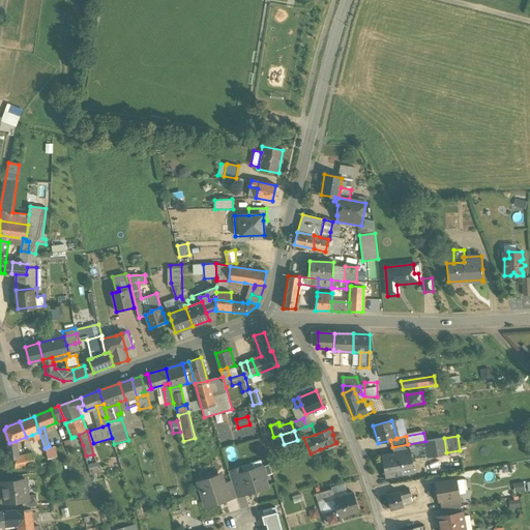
[(79,447),(74,437),(71,438),(63,441),(67,452),(79,447)]
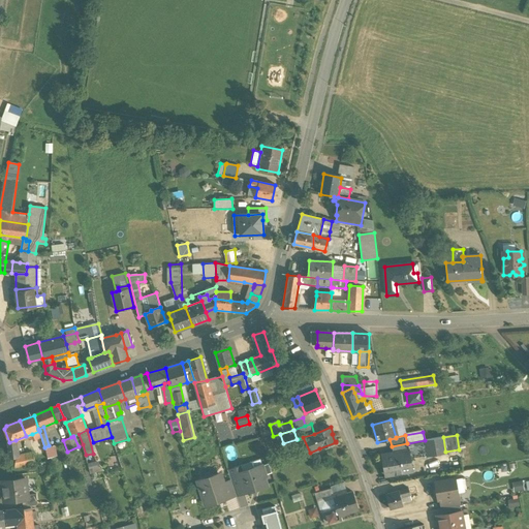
[(303,437),(298,439),(304,455),(310,453),(303,437)]
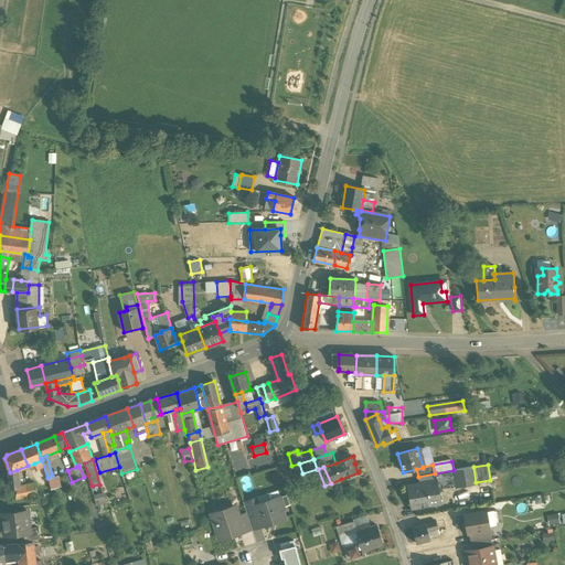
[(473,467),(454,470),(456,486),(476,482),(473,467)]
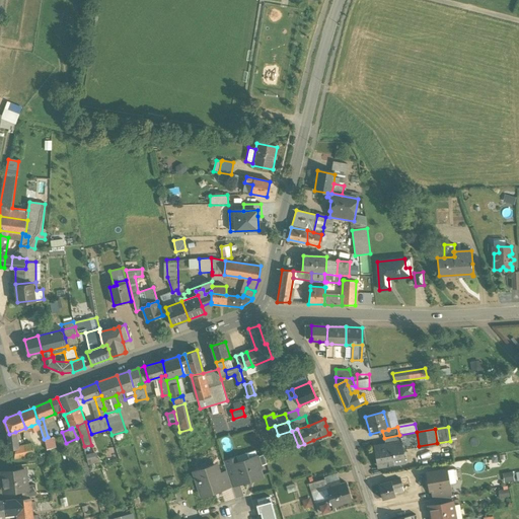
[(417,432),(400,435),(401,441),(403,449),(419,446),(417,432)]
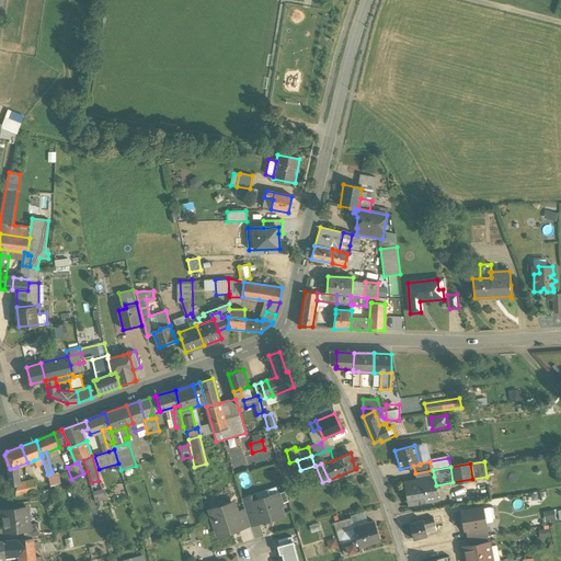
[(273,482),(281,479),(277,469),(270,471),(273,482)]
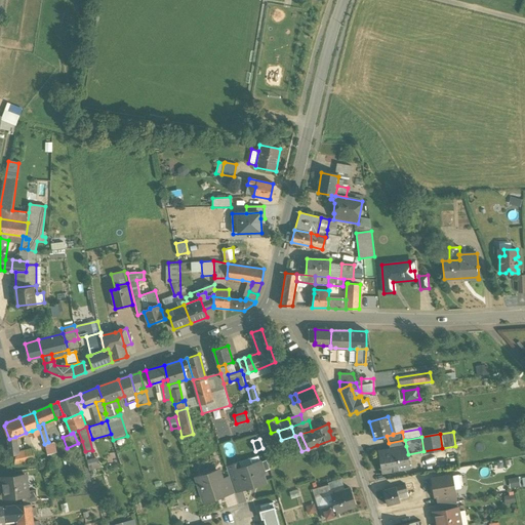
[(404,440),(389,443),(390,449),(406,446),(405,440),(404,440)]
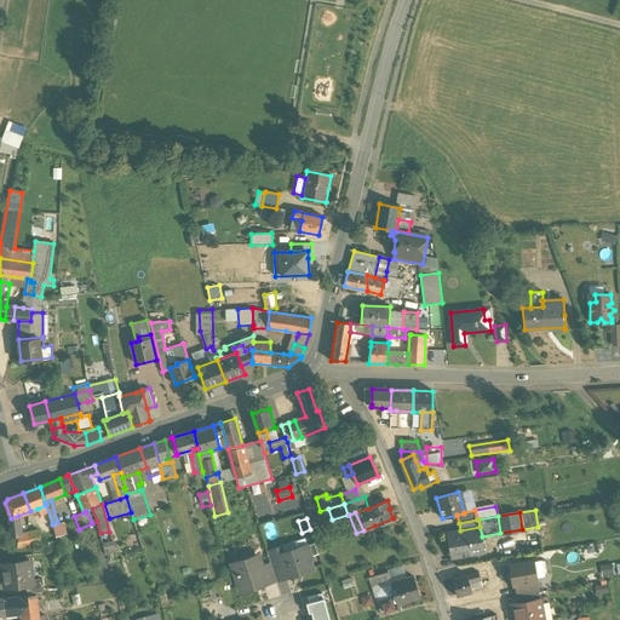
[(57,522),(52,524),(57,537),(67,534),(64,523),(58,524),(57,522)]
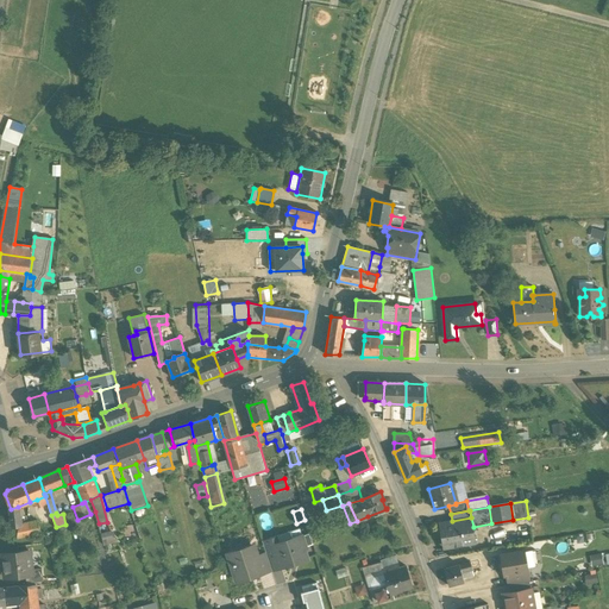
[(19,516),(11,518),(14,539),(31,535),(29,525),(20,526),(19,516)]
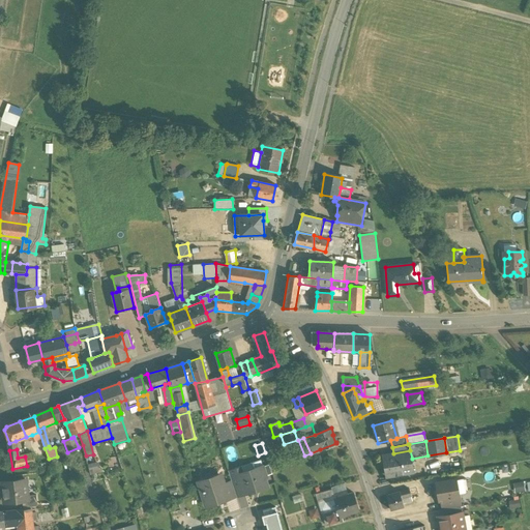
[(393,453),(382,455),(382,457),(385,455),(389,477),(414,473),(412,459),(410,450),(393,453)]
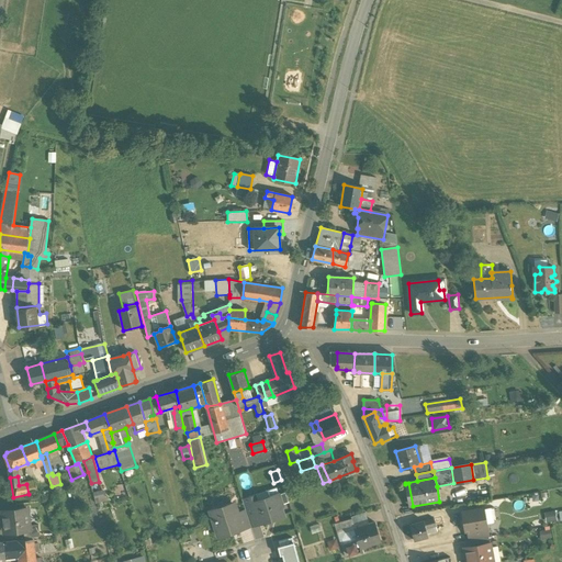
[(35,482),(26,484),(29,494),(37,492),(36,486),(35,482)]
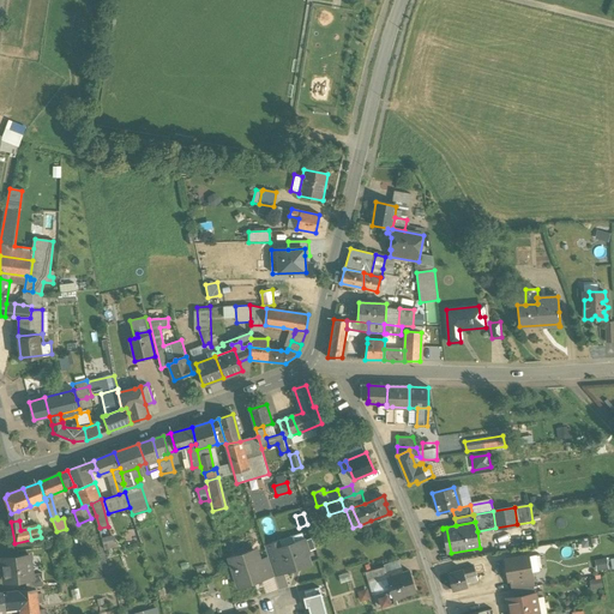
[(296,536),(280,541),(281,546),(298,541),(296,536)]
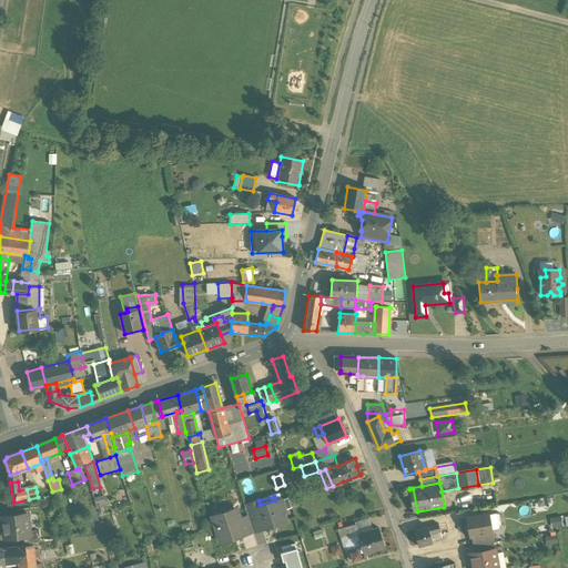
[(260,507),(255,508),(259,520),(262,529),(270,526),(272,524),(275,523),(277,524),(286,520),(284,514),(285,510),(281,499),(260,507)]
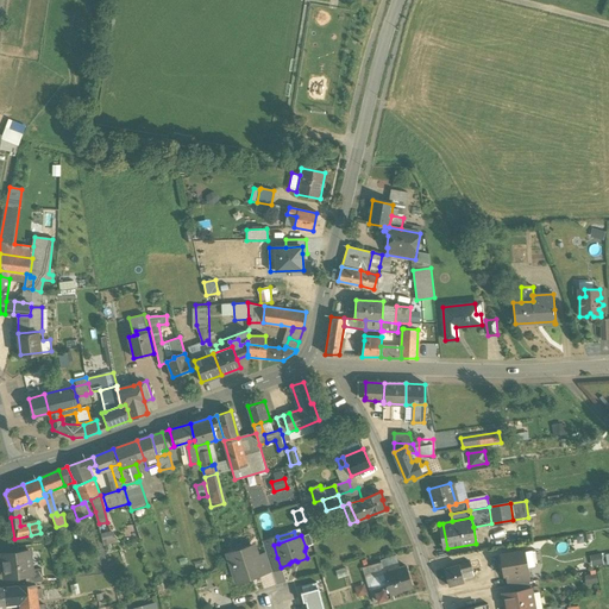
[(276,537),(262,541),(267,553),(269,562),(277,558),(274,545),(278,544),(276,537)]
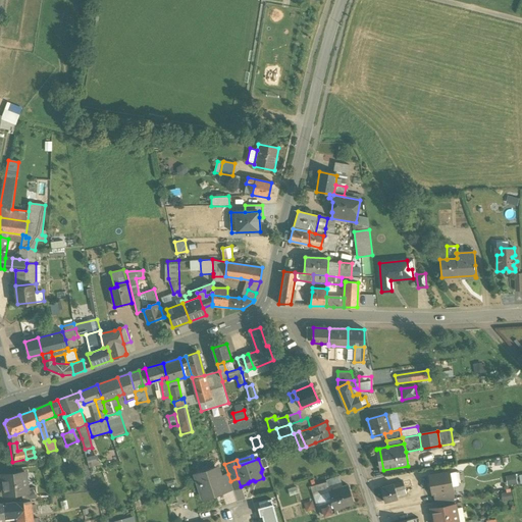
[(217,469),(210,471),(207,470),(199,472),(203,483),(198,484),(203,499),(204,499),(203,498),(219,491),(220,492),(221,492),(216,478),(220,476),(217,469)]
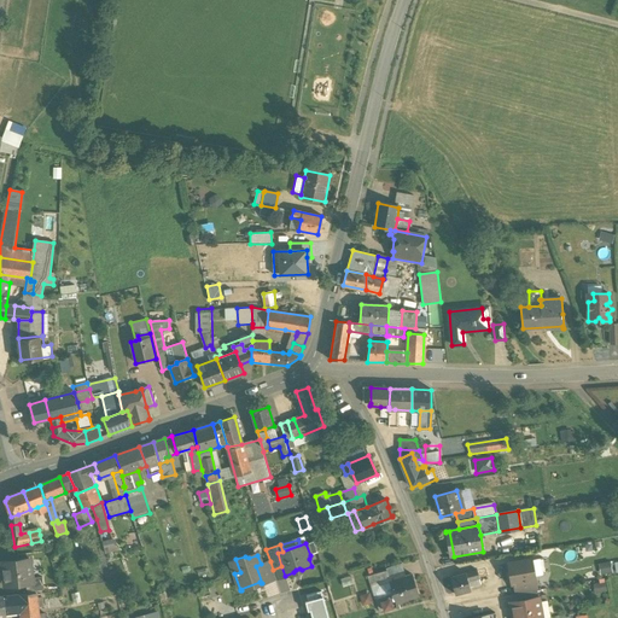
[(531,559),(507,564),(511,584),(514,583),(535,579),(535,576),(531,560),(531,559)]
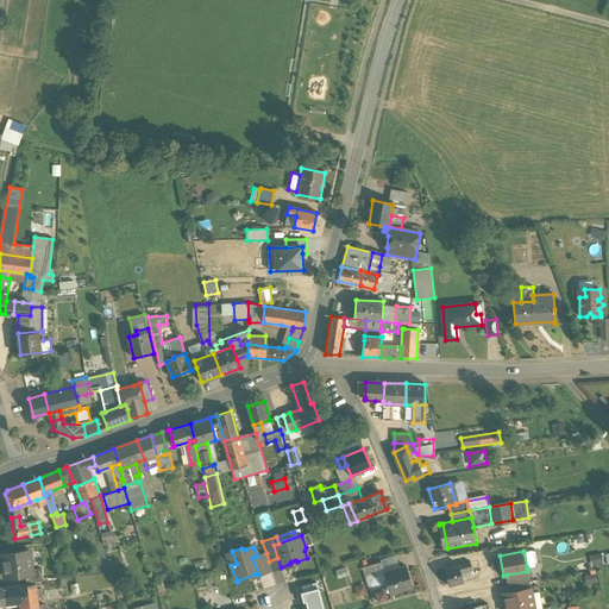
[(532,551),(523,552),(527,567),(534,566),(532,551)]
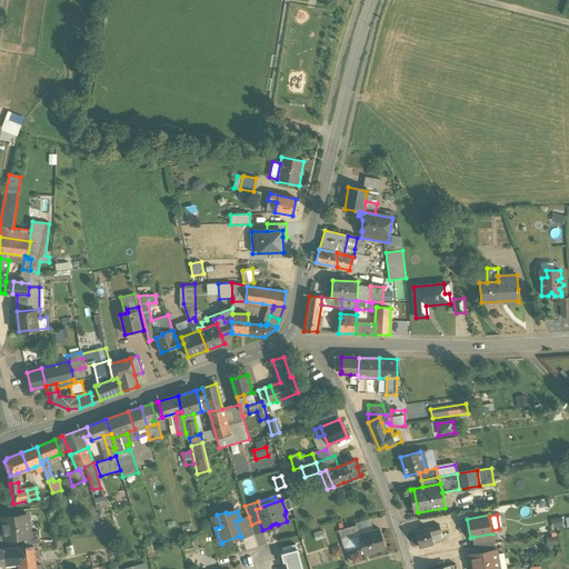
[(28,516),(0,519),(2,532),(3,532),(5,539),(3,539),(3,540),(23,538),(27,538),(27,533),(30,533),(28,516)]
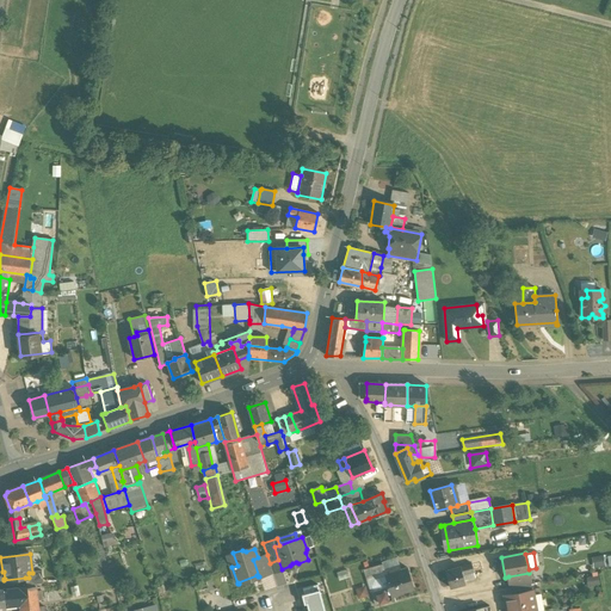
[(267,555),(258,557),(253,560),(259,576),(272,572),(270,563),(267,555)]
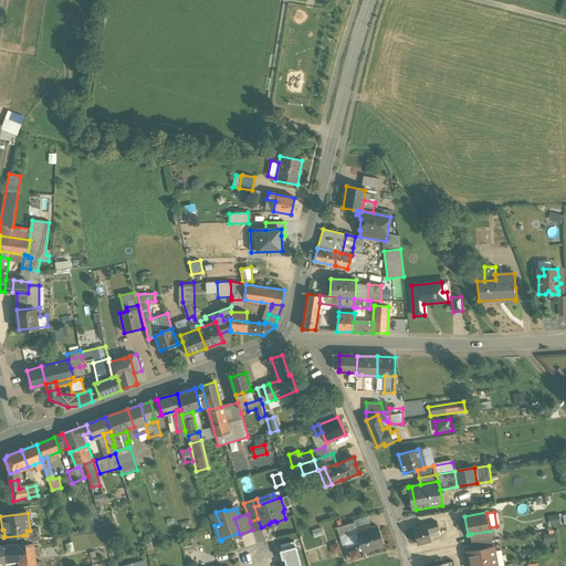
[(561,514),(549,516),(553,526),(563,524),(561,514)]
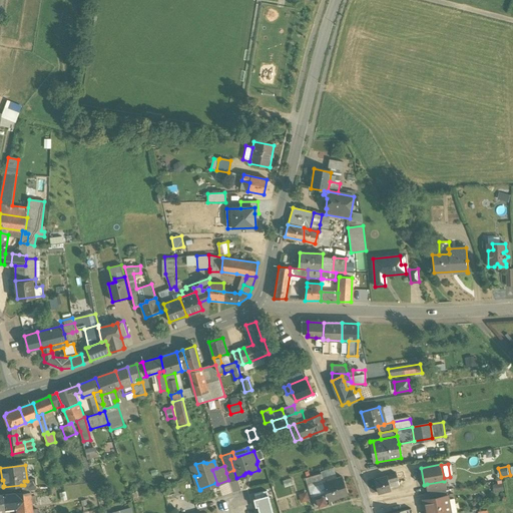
[(396,473),(387,476),(389,483),(398,480),(396,473)]
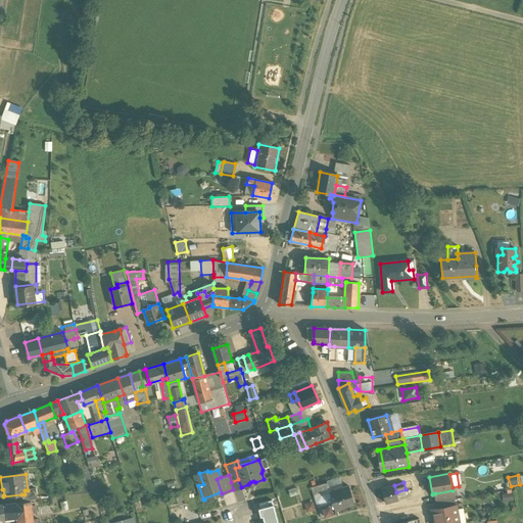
[(327,483),(312,487),(314,494),(329,489),(327,483)]
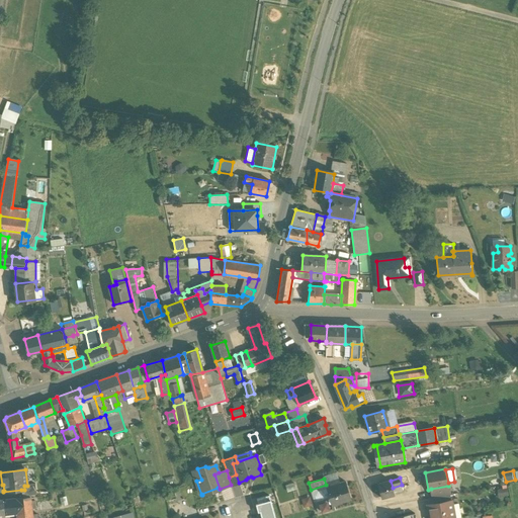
[(345,482),(337,484),(336,481),(331,482),(332,486),(327,488),(326,488),(332,505),(351,499),(345,482)]
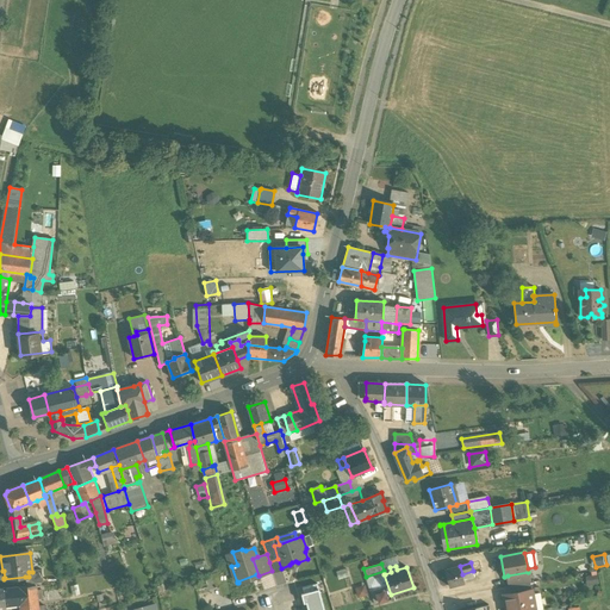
[(460,566),(444,570),(449,587),(465,584),(462,574),(460,566)]
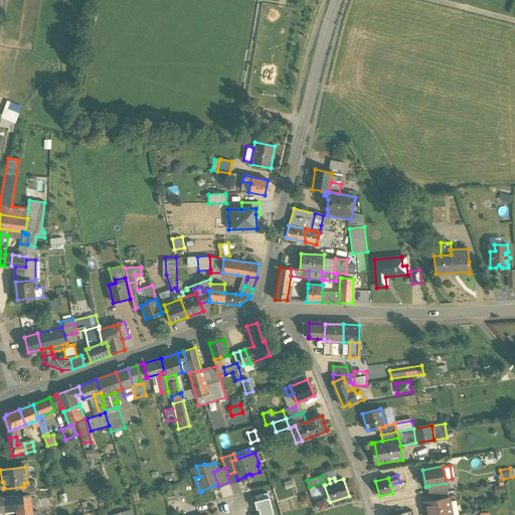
[(27,483),(24,483),(24,487),(21,487),(22,493),(36,492),(35,482),(27,483)]
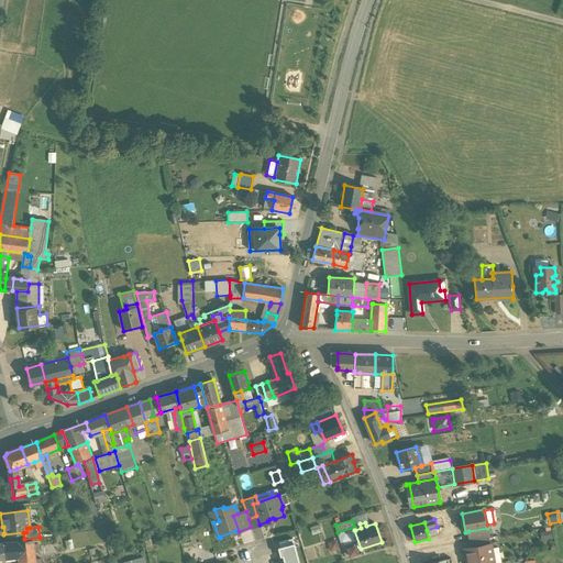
[(354,527),(338,532),(345,558),(362,552),(361,549),(354,530),(355,530),(354,527)]
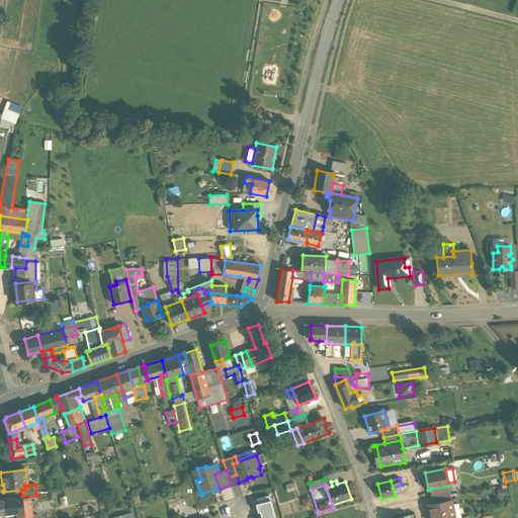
[(448,486),(431,489),(432,498),(450,495),(448,486)]
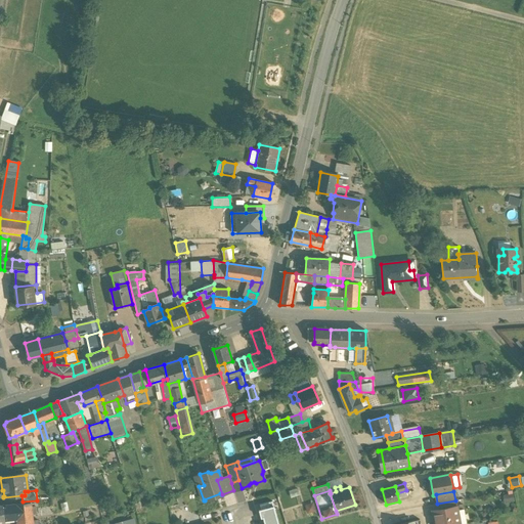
[(455,500),(437,504),(438,510),(456,507),(455,500)]
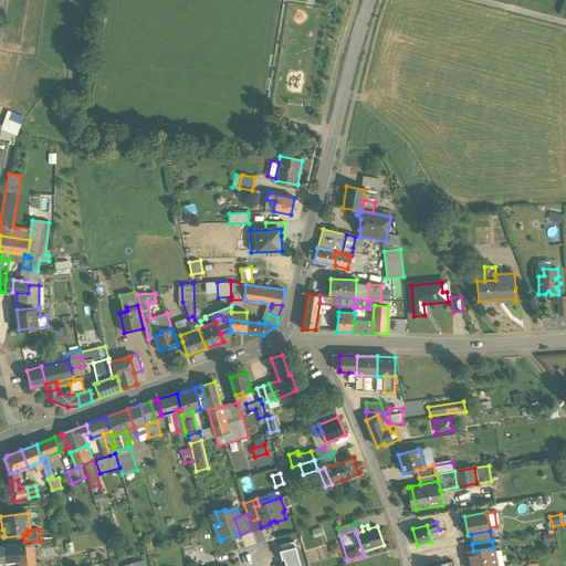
[(284,565),(301,565),(294,542),(281,545),(282,551),(280,551),(282,559),(284,559),(285,565),(284,565)]
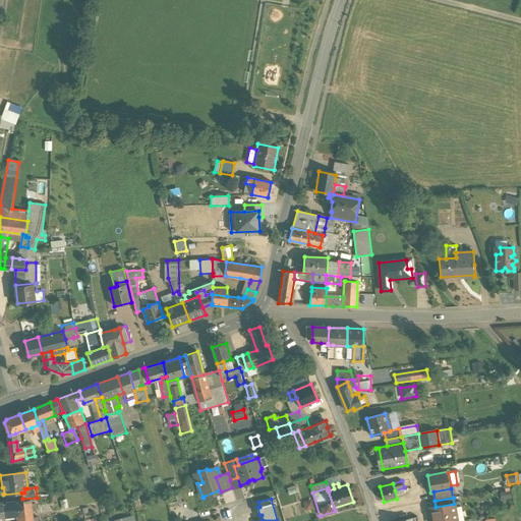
[(33,520),(31,500),(17,502),(17,516),(17,520),(33,520)]
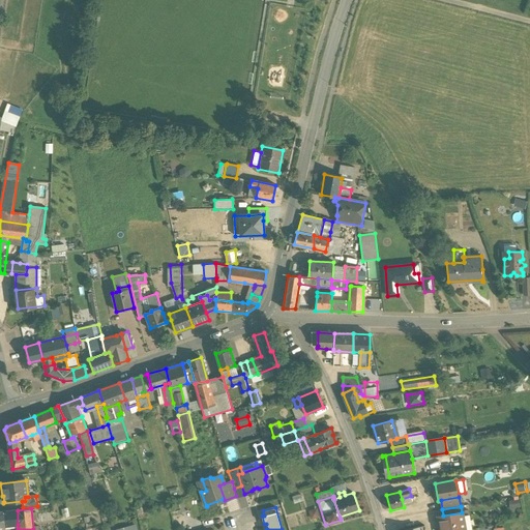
[(18,510),(5,511),(6,526),(18,525),(18,510)]
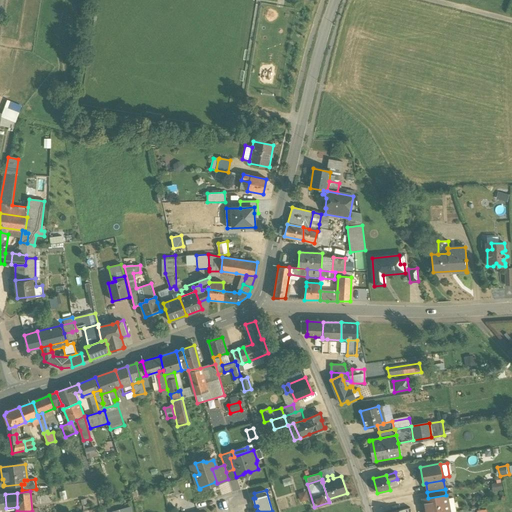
[(428,498),(423,499),(424,511),(449,511),(446,495),(428,498)]
